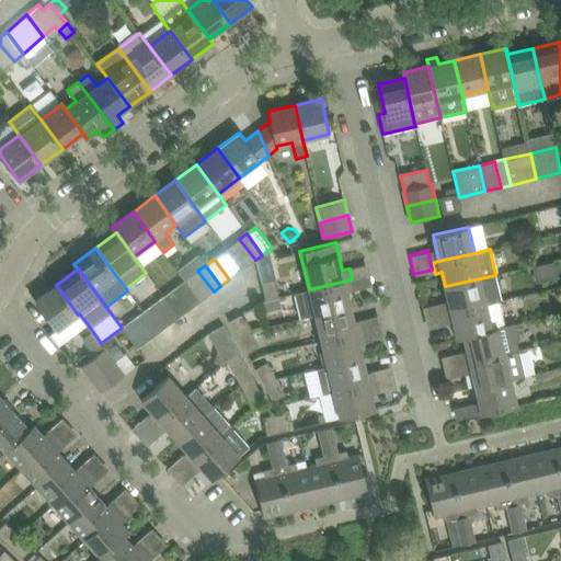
[(197,271),(184,281),(199,302),(214,292),(197,271)]
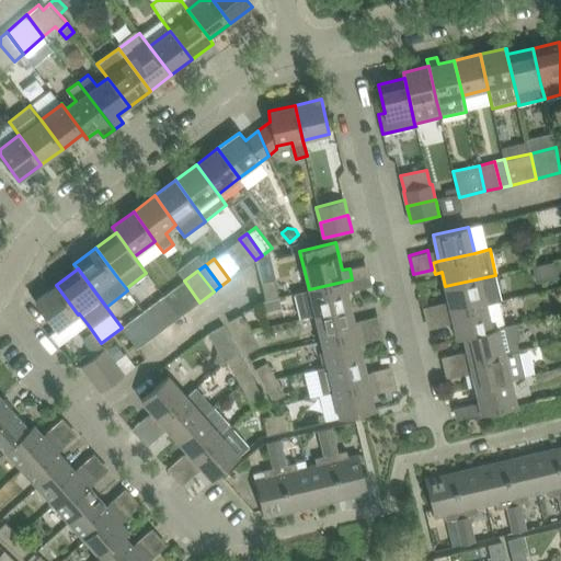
[(441,302),(444,313),(450,312),(485,304),(500,300),(502,300),(495,275),(445,286),(448,301),(441,302)]
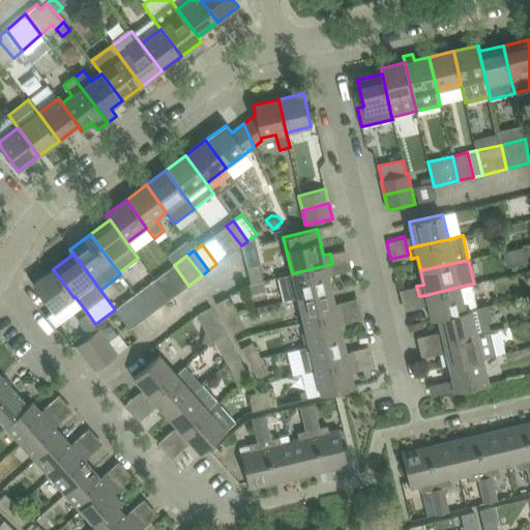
[(246,267),(251,284),(264,281),(260,264),(246,267)]
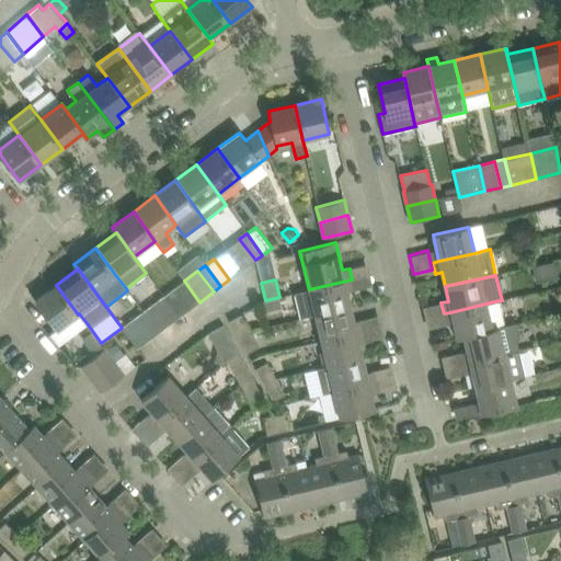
[(301,318),(315,315),(351,307),(347,292),(354,290),(352,279),(309,289),(295,293),(301,318)]
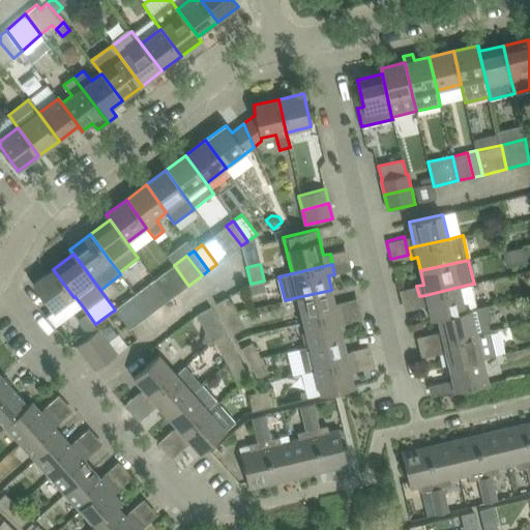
[(174,265),(162,274),(177,294),(188,286),(174,265)]
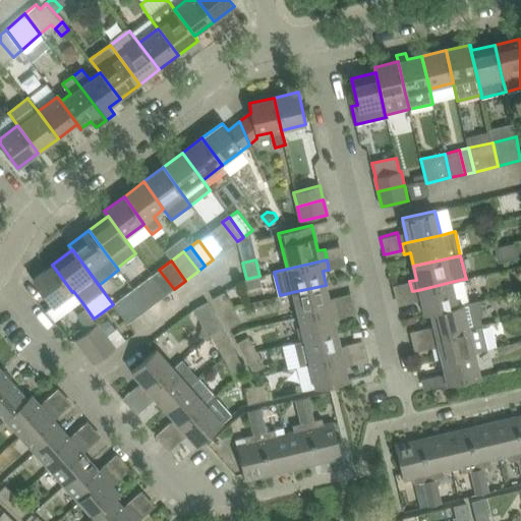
[(52,265),(33,280),(53,306),(46,312),(54,322),(81,301),(73,291),(72,292),(52,265)]
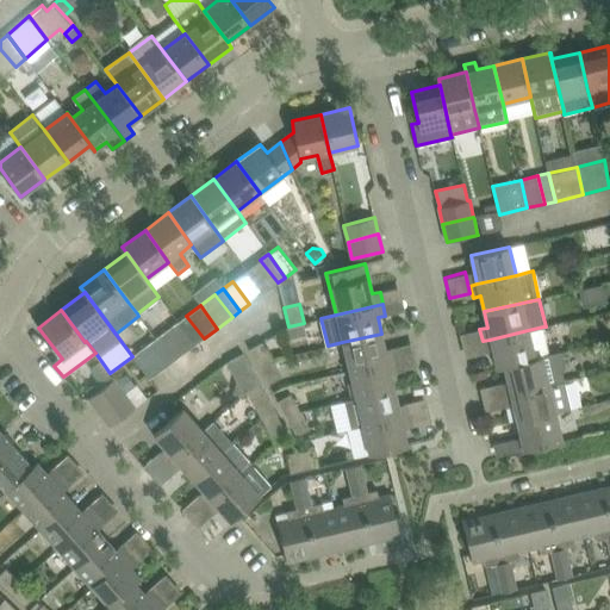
[(186,316),(178,322),(194,346),(204,338),(186,316)]
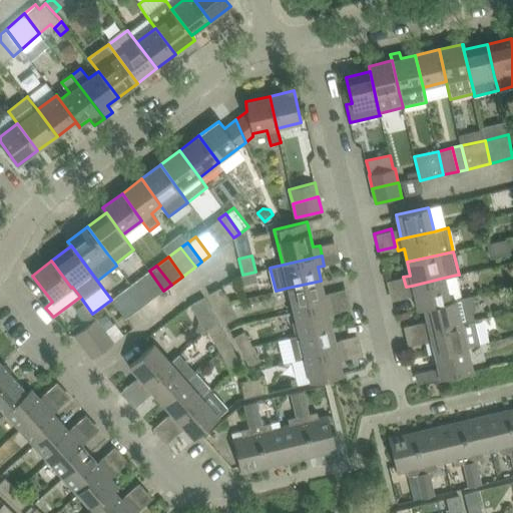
[(163,291),(149,271),(142,276),(157,296),(163,291)]
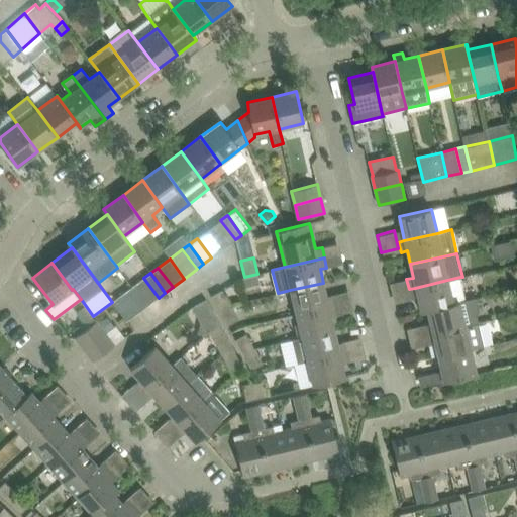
[(447,280),(415,288),(415,289),(416,292),(418,298),(421,311),(427,310),(466,301),(460,277),(447,280)]
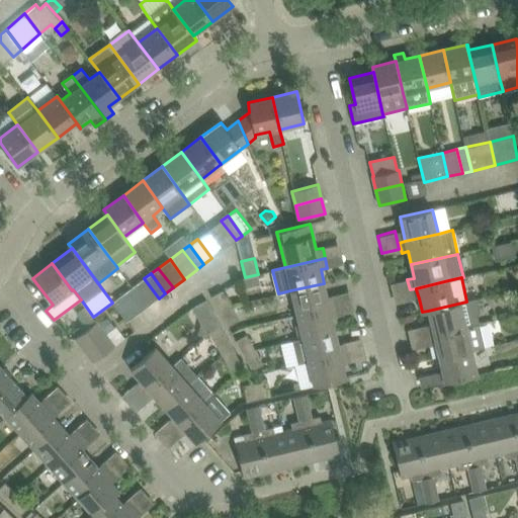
[(144,278),(132,288),(146,308),(159,298),(144,278)]
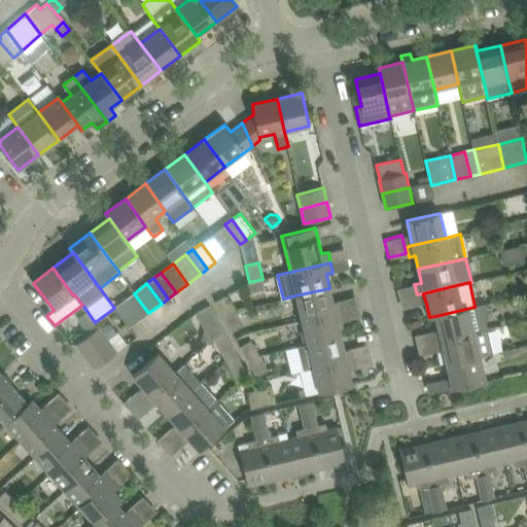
[(398,308),(416,306),(414,285),(396,286),(398,308)]
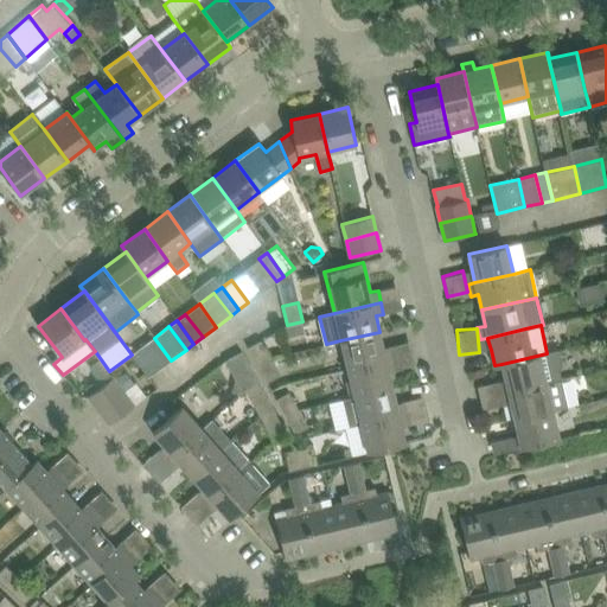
[(340,340),(347,369),(385,359),(379,332),(340,340)]
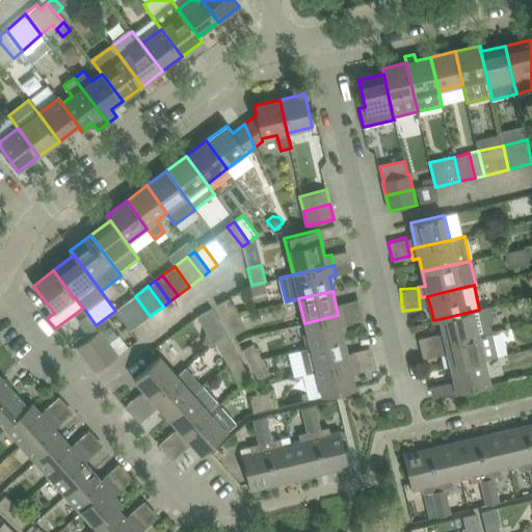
[(135,296),(123,304),(138,324),(150,316),(135,296)]
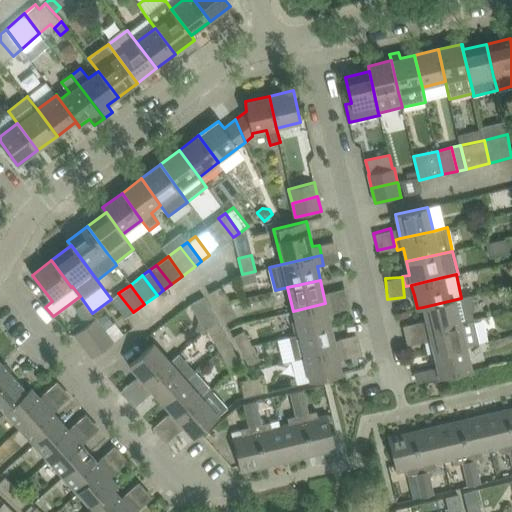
[(209,293),(217,308),(228,301),(221,287),(209,293)]
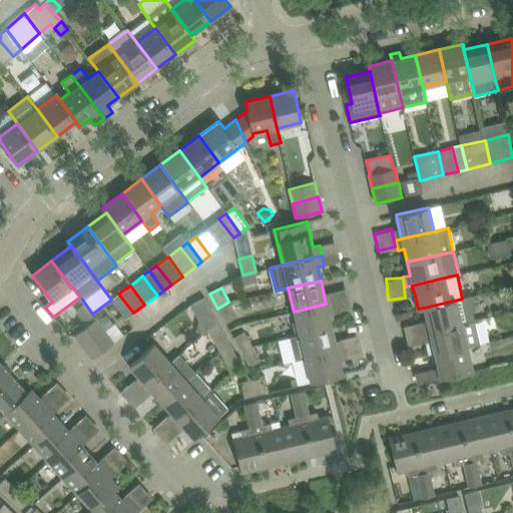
[(133,313),(118,294),(111,300),(125,319),(133,313)]
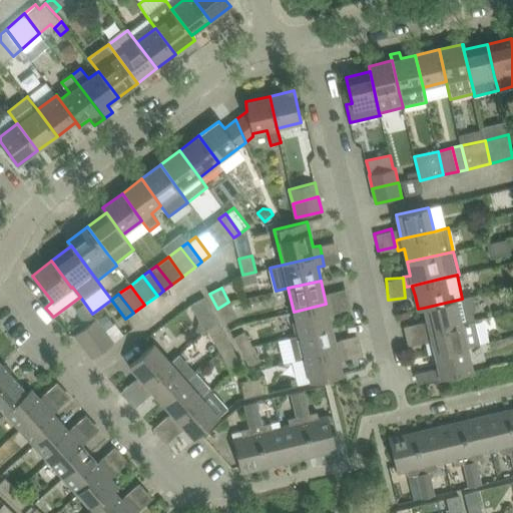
[(474,296),(462,299),(424,308),(429,331),(475,320),(473,313),(476,309),(474,296)]
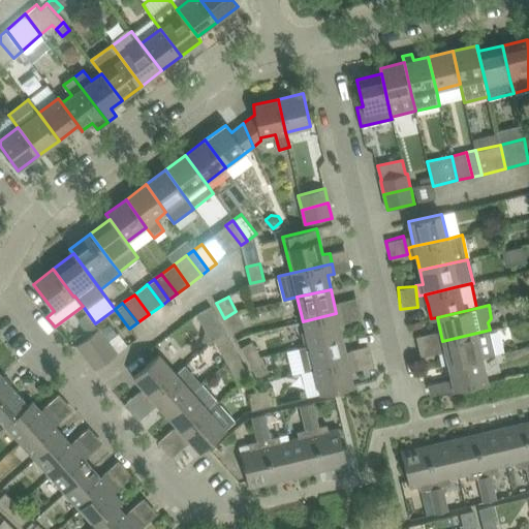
[(211,306),(196,314),(211,342),(214,339),(223,330),(211,306)]
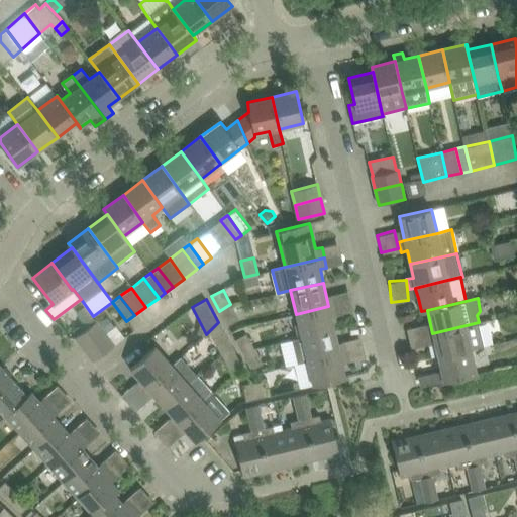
[(230,304),(219,311),(227,325),(239,319),(230,304)]
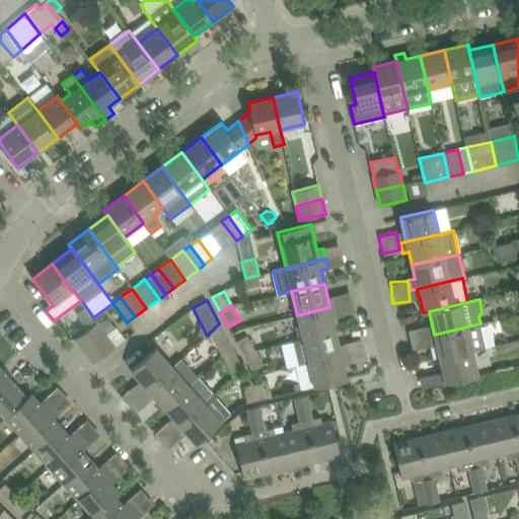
[(297,315),(303,339),(336,330),(329,307),(297,315)]
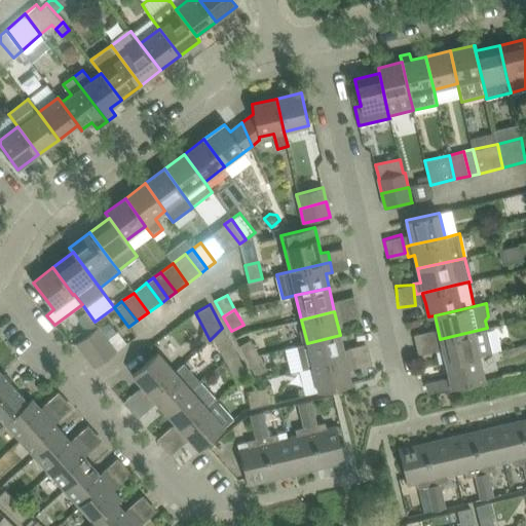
[(109,323),(100,330),(107,338),(116,331),(109,323)]
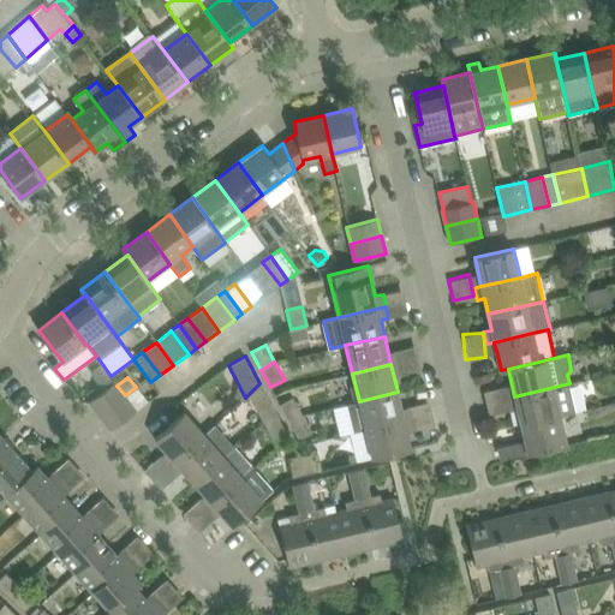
[(90,402),(100,416),(125,396),(125,395),(117,386),(115,383),(90,402)]
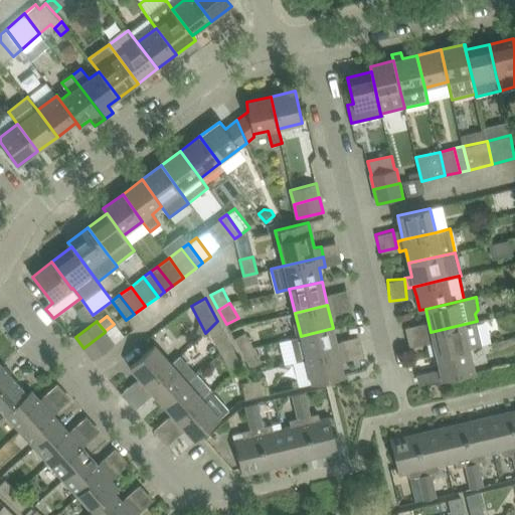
[(431,332),(437,355),(470,348),(482,345),(477,321),(431,332)]
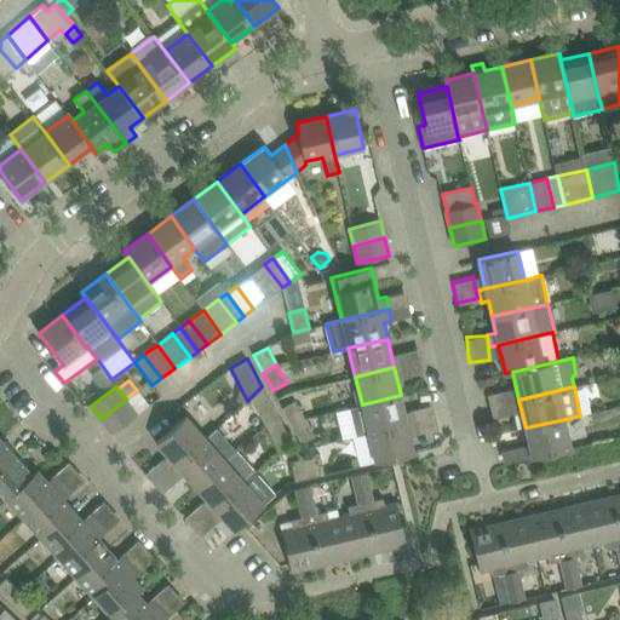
[(362,405),(350,407),(356,436),(368,432),(369,432),(415,422),(413,409),(405,412),(401,395),(362,405)]
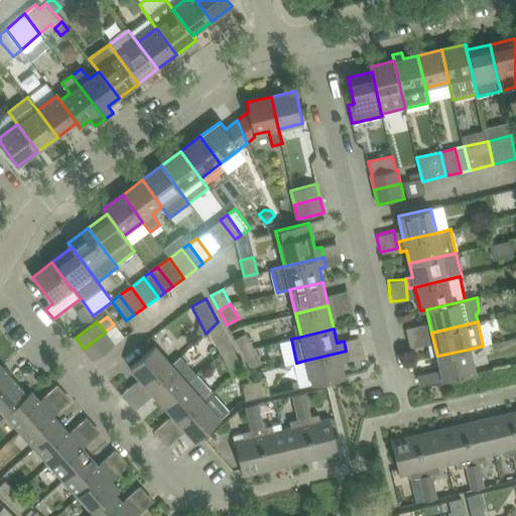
[(105,333),(84,349),(93,361),(114,345),(105,333)]
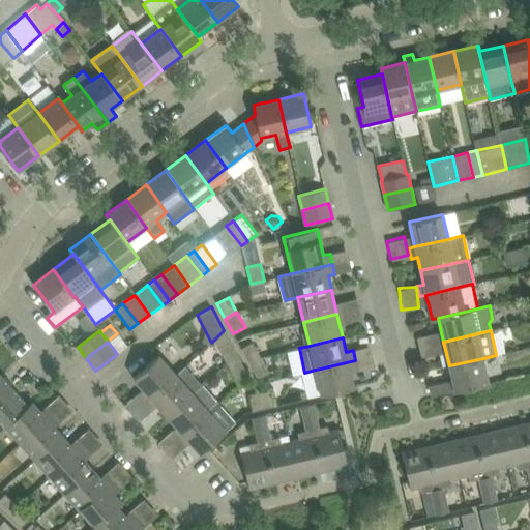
[(230,342),(218,348),(227,362),(238,356),(230,342)]
